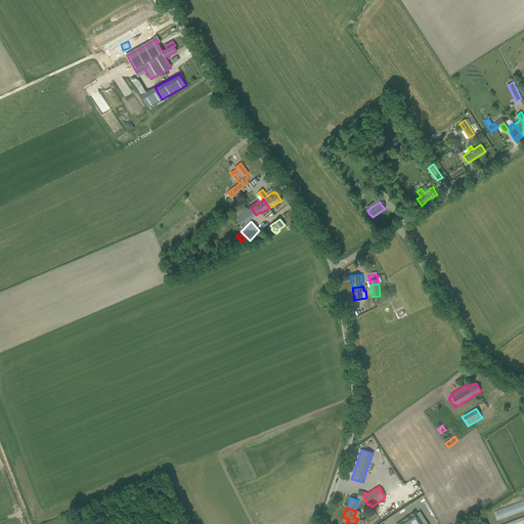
[(423,523),(416,512),(396,523),(423,523)]
